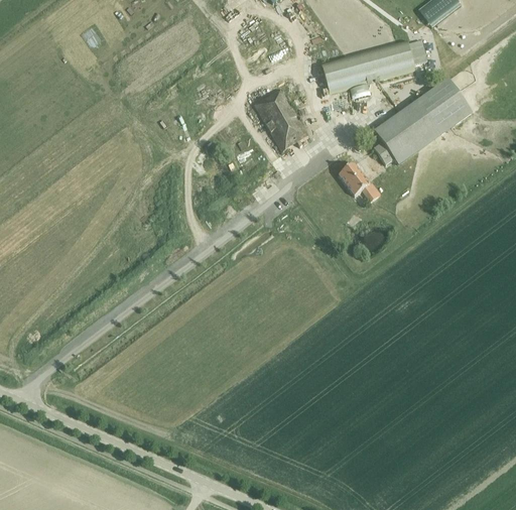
[(314,0),(325,14),(326,13),(337,29),(363,11),(355,0),(314,0)]
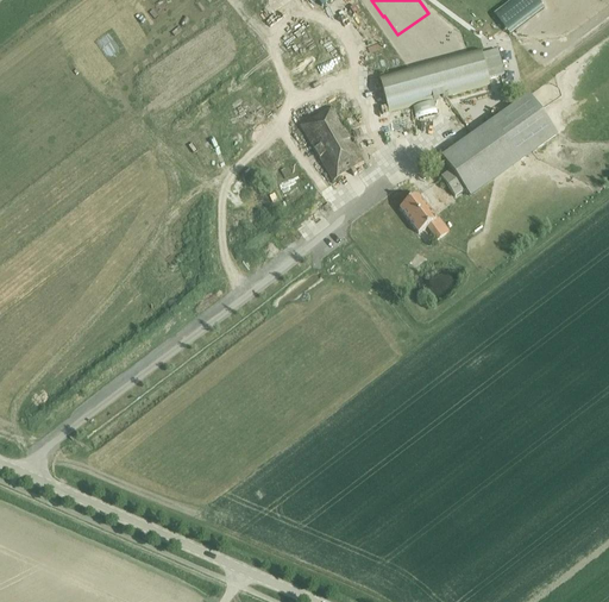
[(504,0),(494,8),(509,29),(544,1),(542,0),(504,0)]
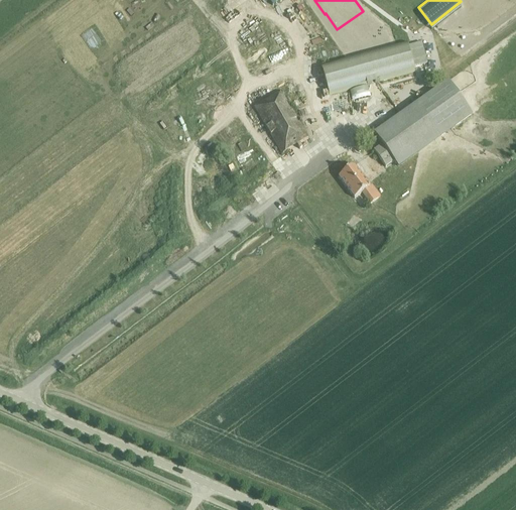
[(316,23),(310,2),(295,7),(302,28),(316,23)]
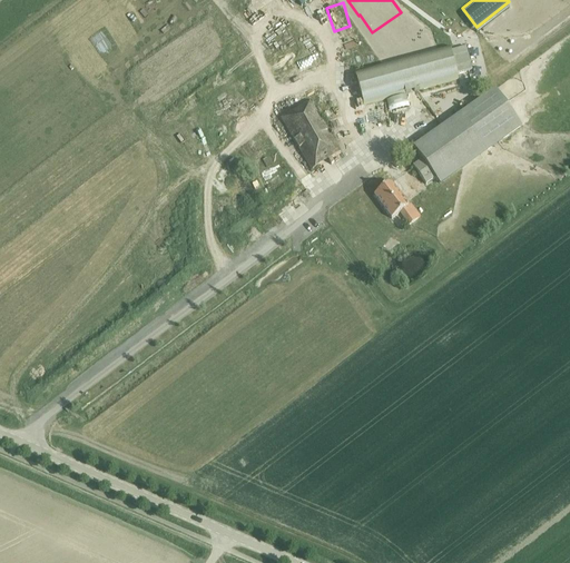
[(464,41),(451,45),(450,42),(354,67),(363,99),(459,75),(457,68),(471,65),(464,41)]
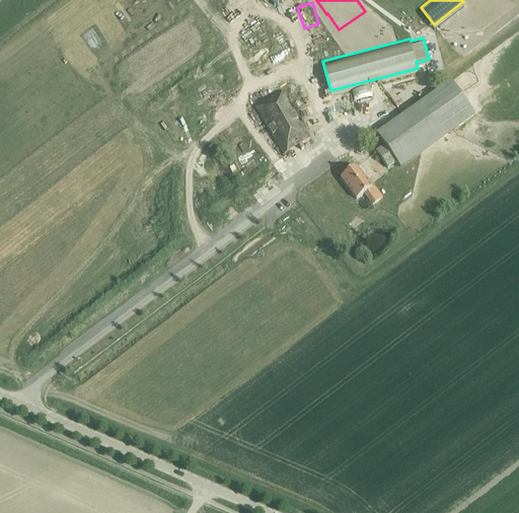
[(473,111),(450,77),(376,129),(384,140),(375,146),(387,163),(395,157),(399,162),(473,111)]
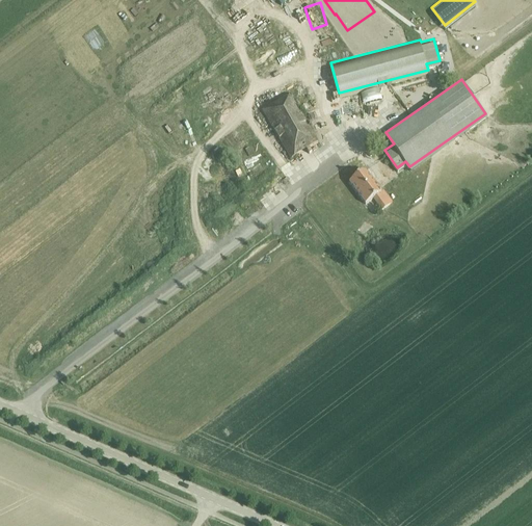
[(291,153),(317,137),(289,88),(262,105),(291,153)]
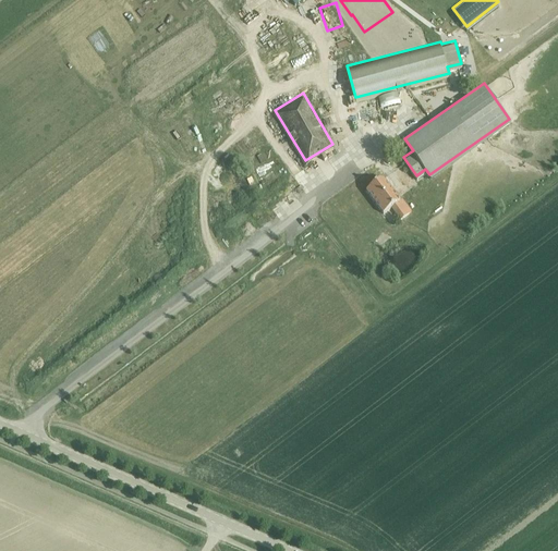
[(401,210),(407,205),(399,196),(381,173),(365,185),(383,208),(393,200),(401,210)]
